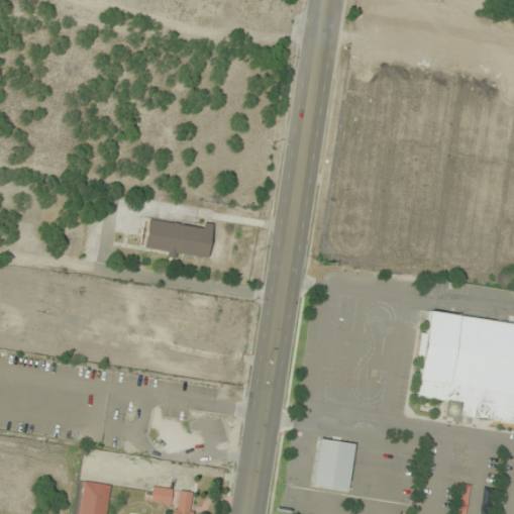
[(210,257),(215,221),(206,220),(206,225),(150,217),(146,246),(210,257)]
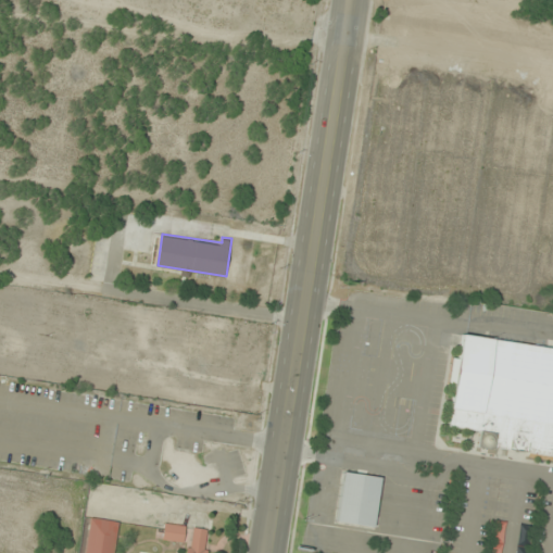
[(466,335),(552,349),(552,452),(478,440),(480,425),(452,420),(466,335)]
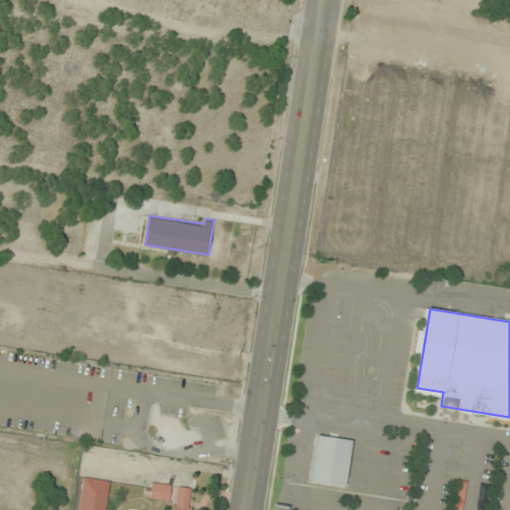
[(204,436),(201,425),(162,436),(166,447),(204,436)]
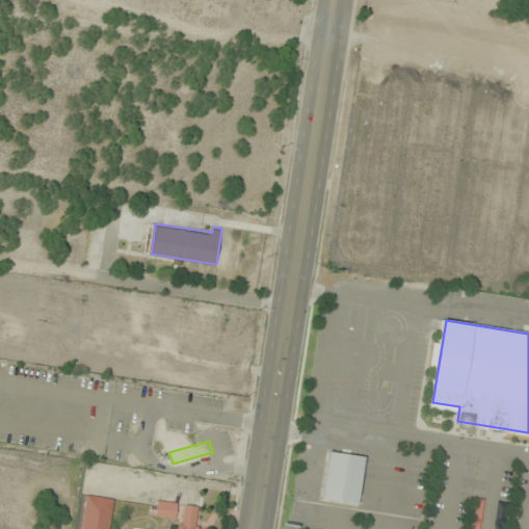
[(361,503),(367,454),(329,449),(323,499),(361,503)]
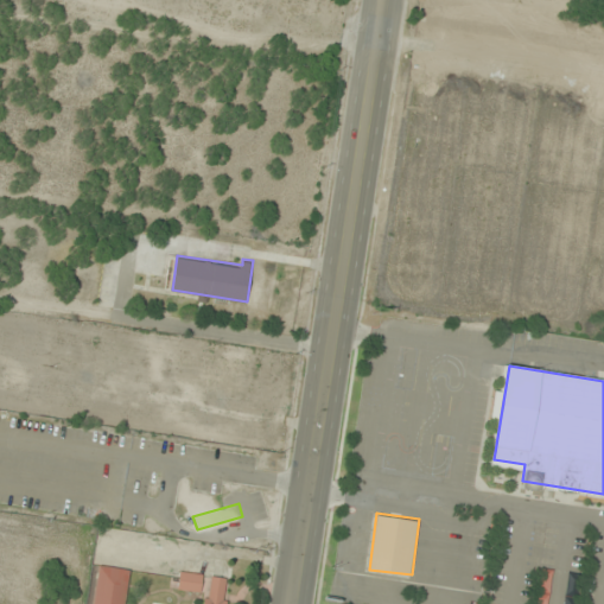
[(548,603),(553,568),(544,567),(538,603),(548,603)]
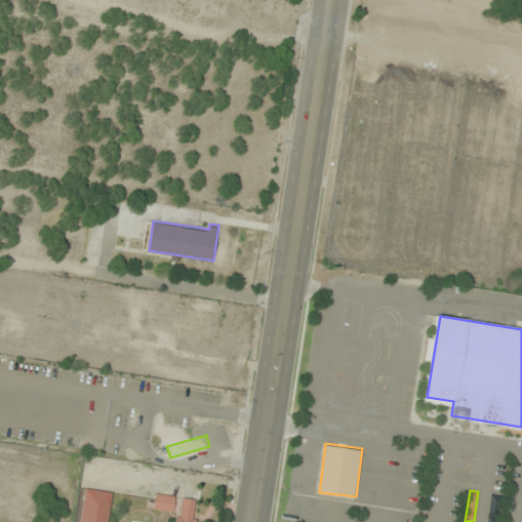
[(175,506),(175,493),(157,494),(158,506),(175,506)]
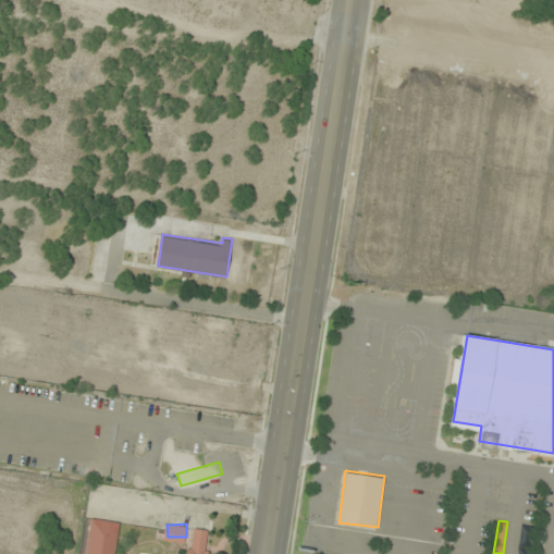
[(207,553),(211,528),(196,527),(193,553),(207,553)]
